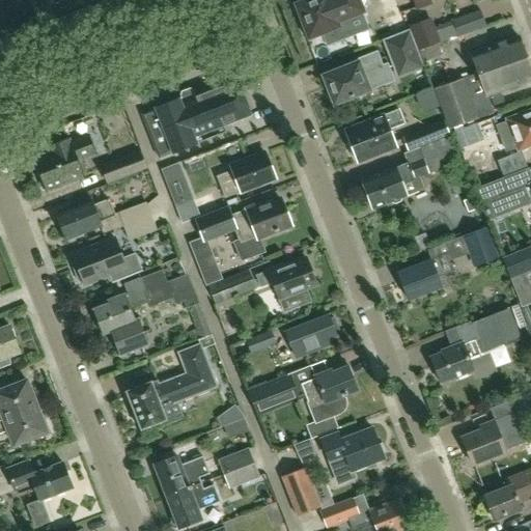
[(323,31),(328,45),(353,35),(345,17),(362,9),(358,0),(299,0),(301,3),(299,4),(305,21),(301,22),(307,37),(323,31)]
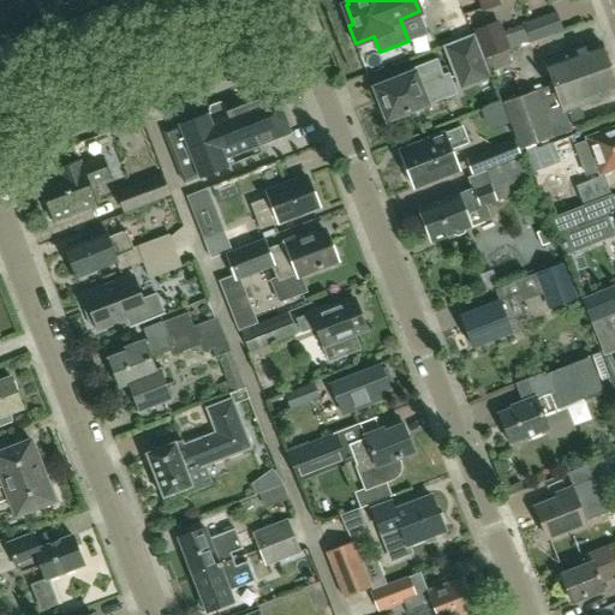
[(526,24),(505,33),(501,23),(476,31),(485,58),(509,51),(531,41),(562,30),(556,12),(525,22),(526,24)]
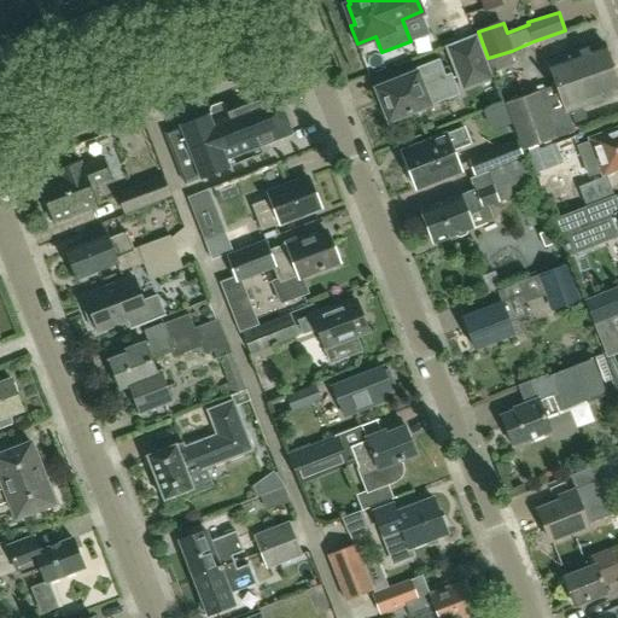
[(478,36),(449,48),(465,88),(494,77),(478,36)]
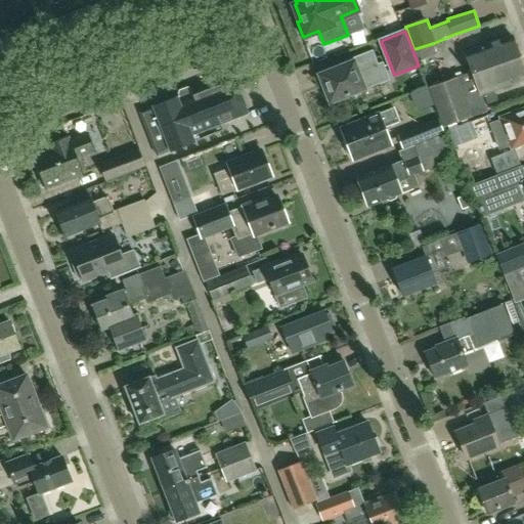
[(428,88),(442,128),(487,112),(481,95),(483,94),(486,104),(497,101),(494,91),(523,80),(523,72),(512,36),(465,52),(472,73),(428,88)]
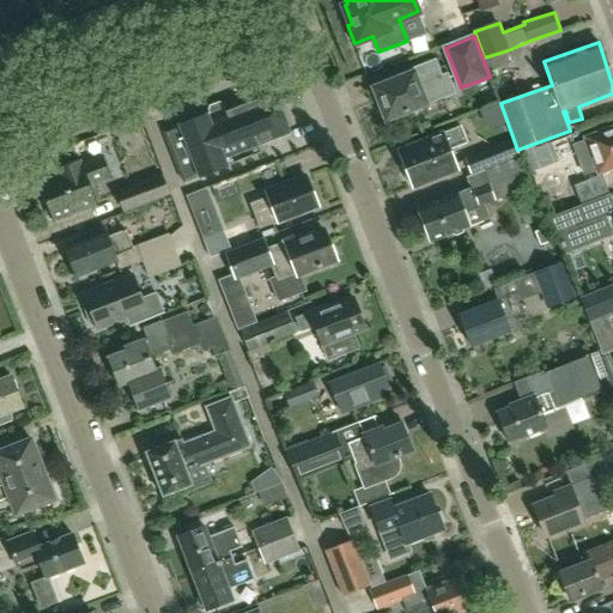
[(505,50),(484,59),(490,72),(510,65),(505,50)]
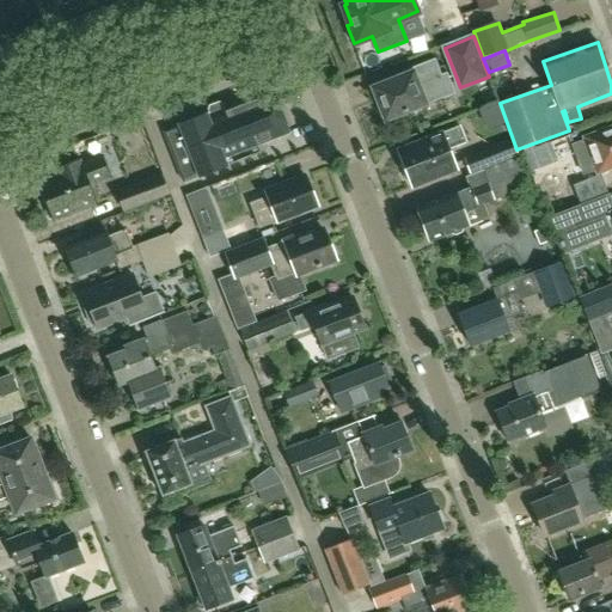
[(377,105),(380,115),(385,116),(386,118),(407,110),(412,114),(422,110),(424,104),(454,92),(447,73),(441,75),(435,60),(399,73),(401,77),(373,87),(379,102),(377,105)]
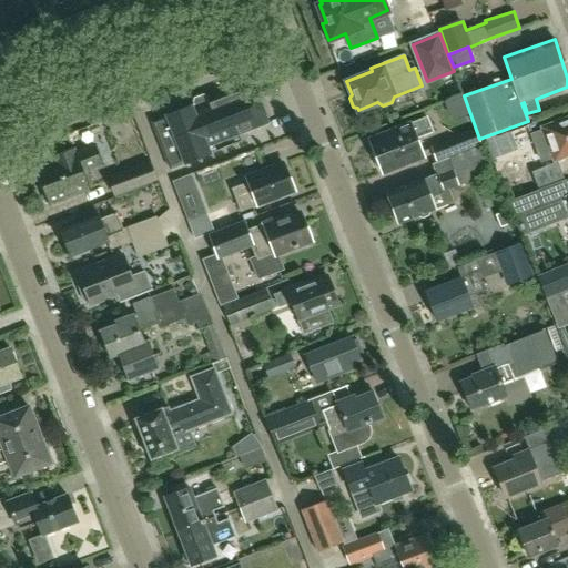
[(184,163),(184,164),(212,154),(208,144),(267,121),(254,88),(210,104),(206,97),(204,94),(194,98),(193,101),(194,104),(165,115),(166,117),(152,122),(170,169),(184,163)]
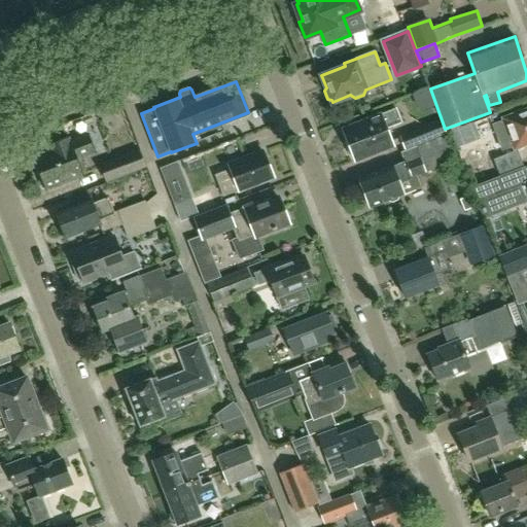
[(344,129),(349,142),(345,144),(349,155),(353,153),(356,160),(393,145),(386,128),(402,121),(397,108),(344,129)]
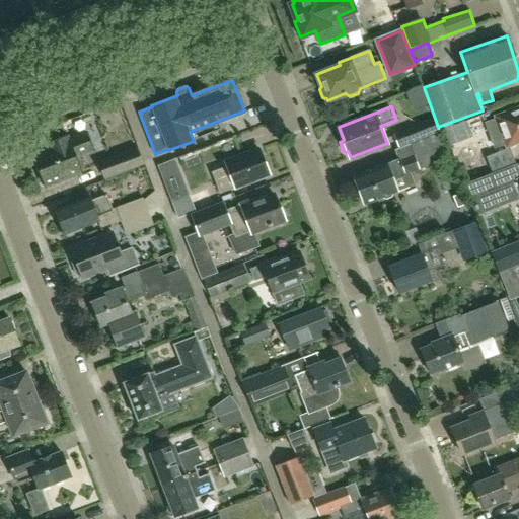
[(507,143),(507,144),(518,140),(518,109),(497,118),(498,120),(486,124),(494,147),(507,143)]
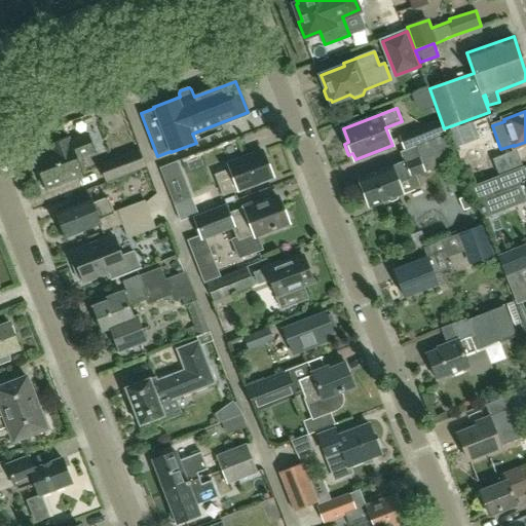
[(445,132),(441,119),(400,136),(405,148),(445,132)]
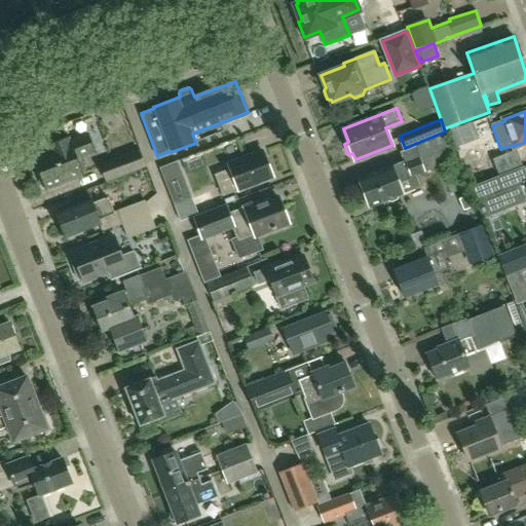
[(53,151),(36,157),(43,176),(38,178),(42,188),(47,186),(47,187),(81,175),(85,173),(83,167),(88,165),(84,155),(95,151),(92,144),(88,135),(69,143),(68,140),(51,146),(53,151)]
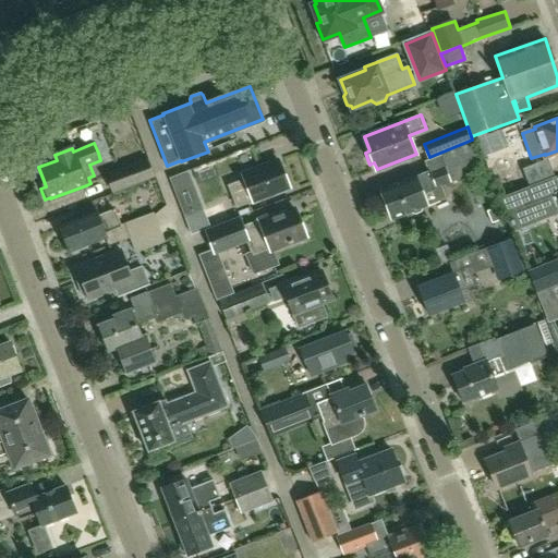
[(445,166),(429,172),(428,171),(416,176),(415,174),(380,189),(392,219),(408,213),(414,215),(421,213),(423,207),(427,205),(423,193),(435,187),(436,190),(484,171),(472,143),(440,155),(445,166)]
